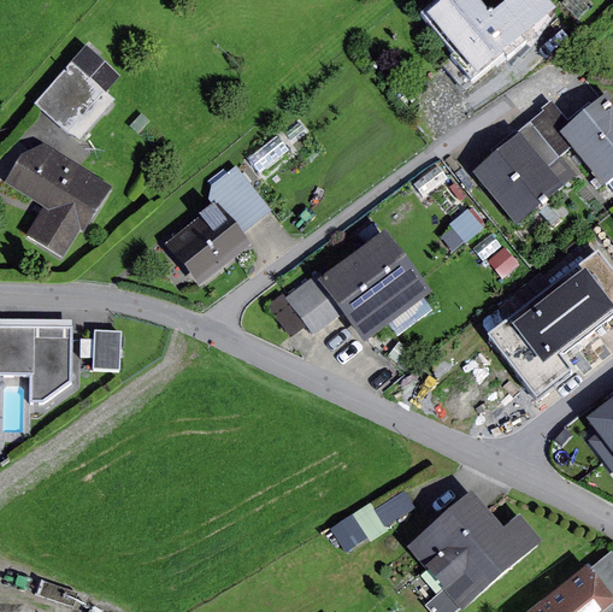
[(432,0),(418,12),(470,78),(504,51),(555,10),(547,0),(499,0),(494,4),(490,0),(432,0)]
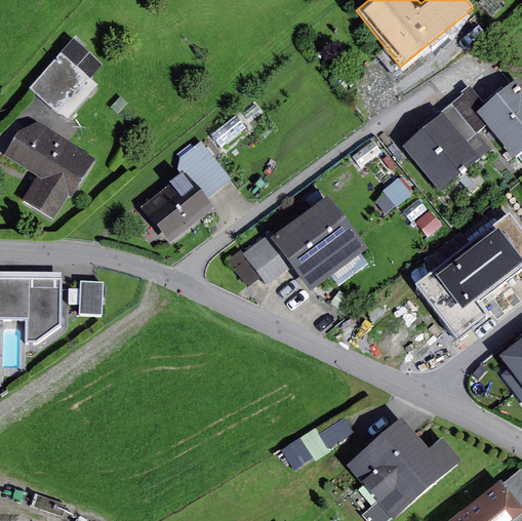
[(473,8),(429,43),(436,53),(451,39),(464,52),(489,28),(473,8)]
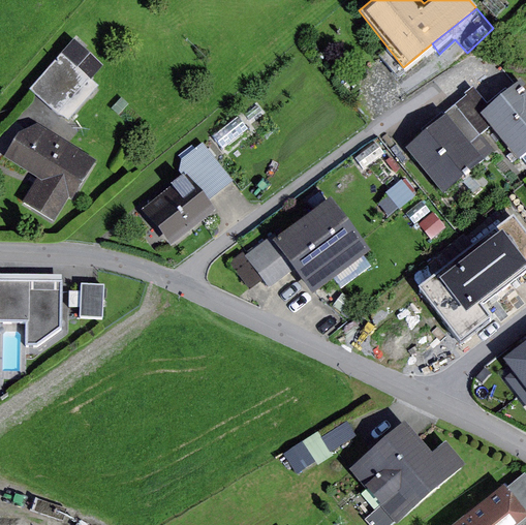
[(72,37),(30,88),(67,120),(98,84),(91,79),(103,63),(72,37)]
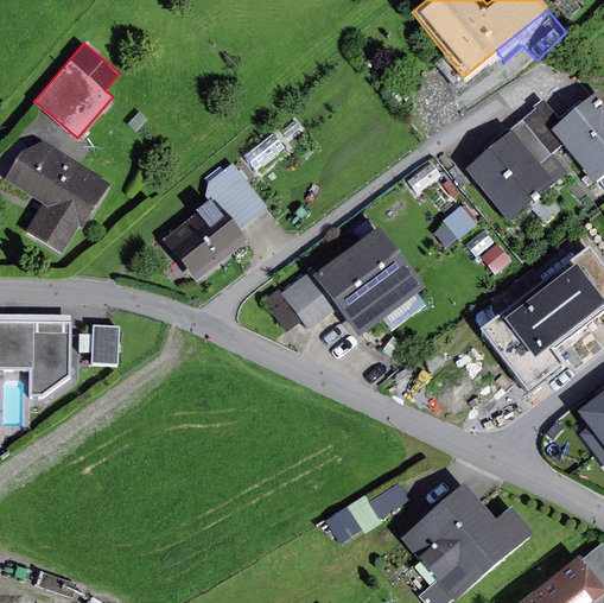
[(603,95),(599,89),(564,119),(545,95),(484,145),(488,150),(463,170),(507,223),(570,171),(553,152),(564,144),(595,182),(603,173),(603,95)]
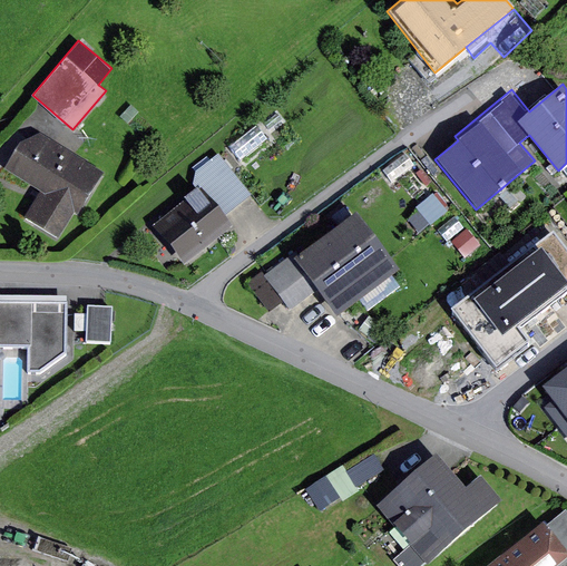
[(39,192),(25,216),(59,236),(75,208),(79,212),(105,169),(40,132),(17,145),(2,169),(39,192)]
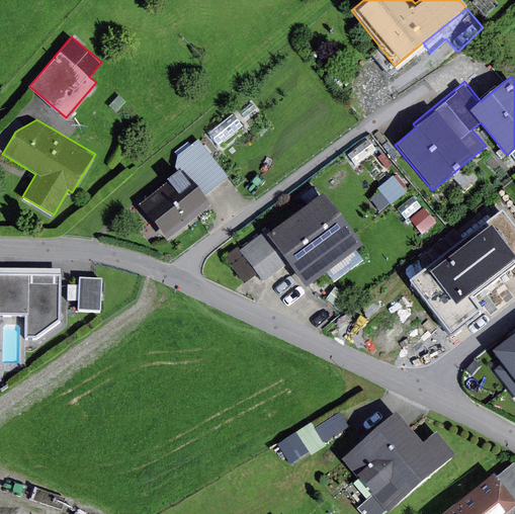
[(371,137),(349,152),(356,162),(378,147),(371,137)]
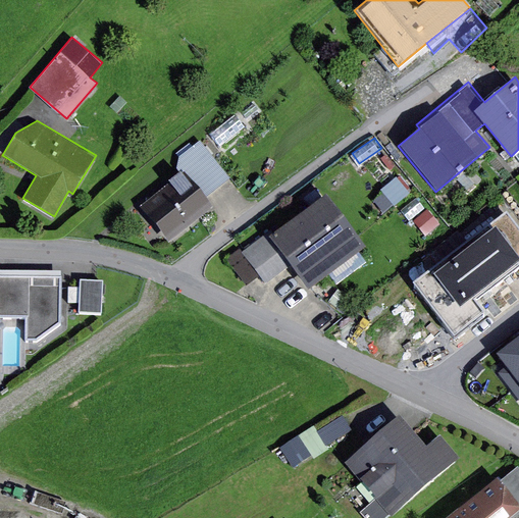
[(158,198),(144,209),(167,238),(219,196),(213,188),(224,178),(206,156),(195,165),(197,168),(187,176),(184,171),(155,195),(158,198)]
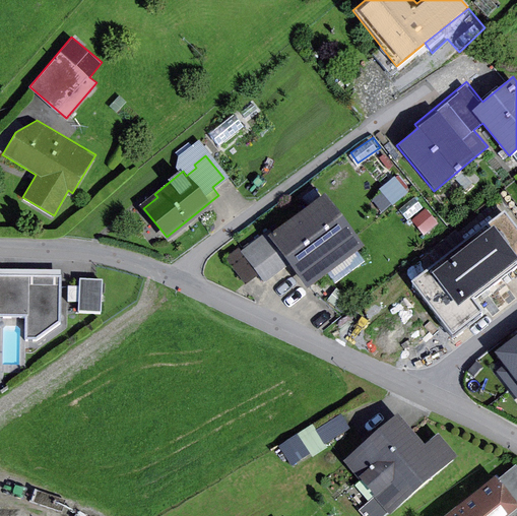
[(238,243),(224,253),(247,282),(259,273),(264,279),(285,263),(306,289),(363,245),(322,193),(265,237),(262,234),(242,249),(238,243)]
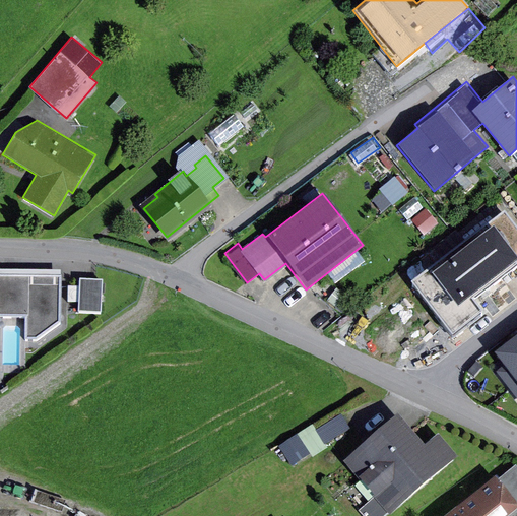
[(427,207),(413,218),(426,232),(438,220),(427,207)]
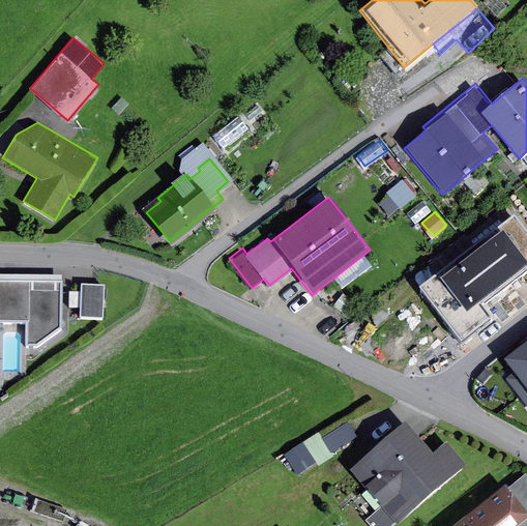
[(526,267),(526,230),(515,213),(416,286),(459,343),(490,319),(478,303),(526,267)]
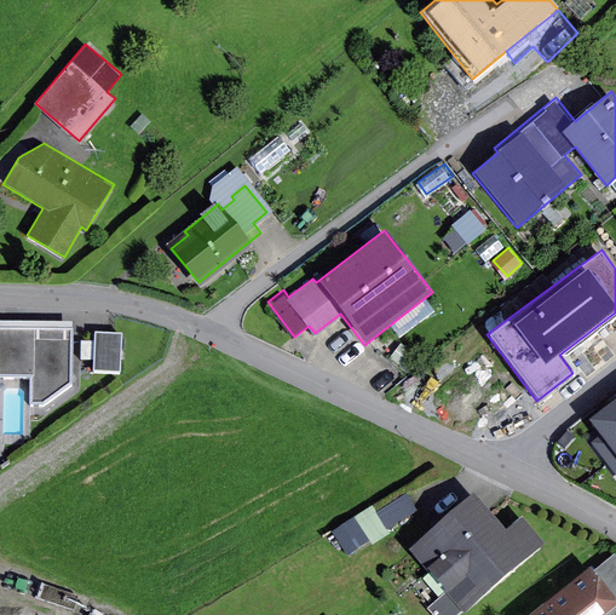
[(79,320),(0,320),(0,407),(3,407),(3,373),(39,373),(39,401),(53,401),(79,380),(79,320)]
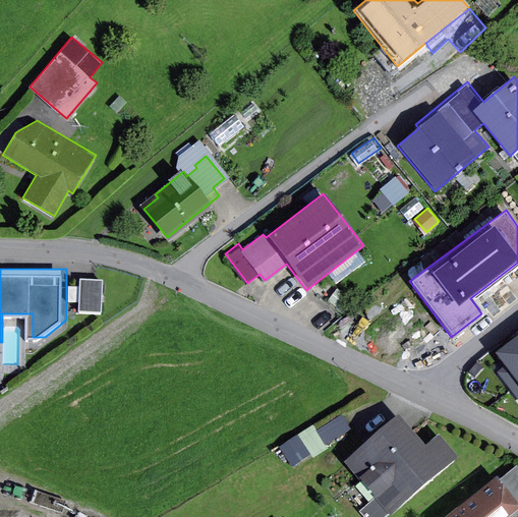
[(79,311),(101,311),(101,276),(79,277),(79,311)]
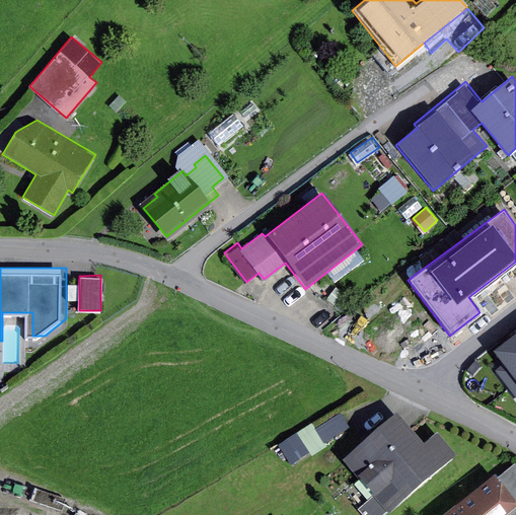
[(515,335),(498,349),(515,372),(515,335)]
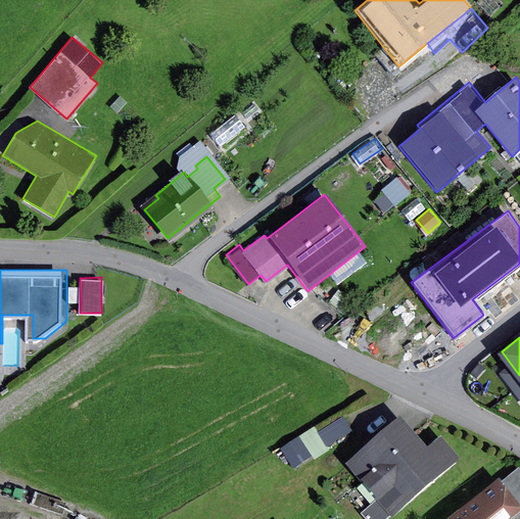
[(441,435),(427,447),(399,416),(344,464),(391,518),(461,458),(441,435)]
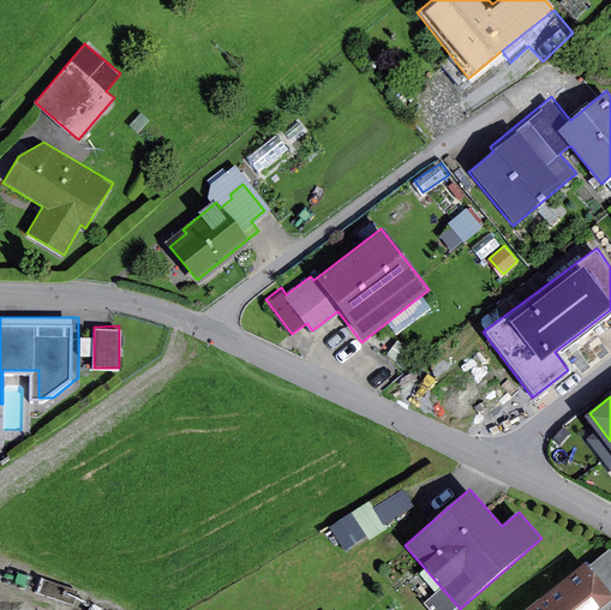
[(342,546),(382,522),(367,498),(327,522),(342,546)]
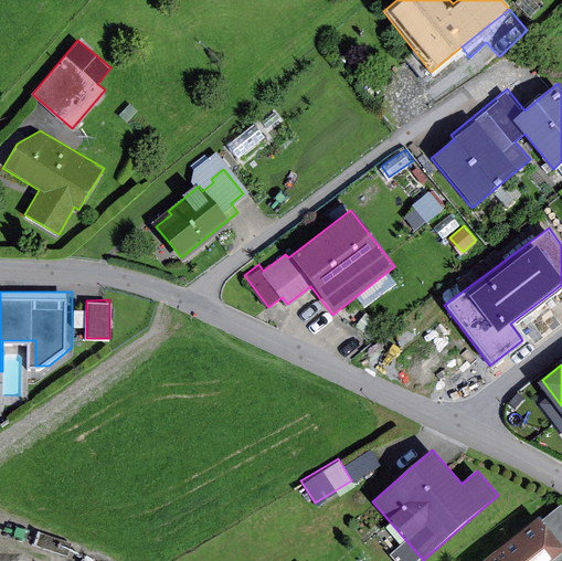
[(536,518),(481,560),(560,560),(561,560),(561,503),(539,521),(536,518)]
